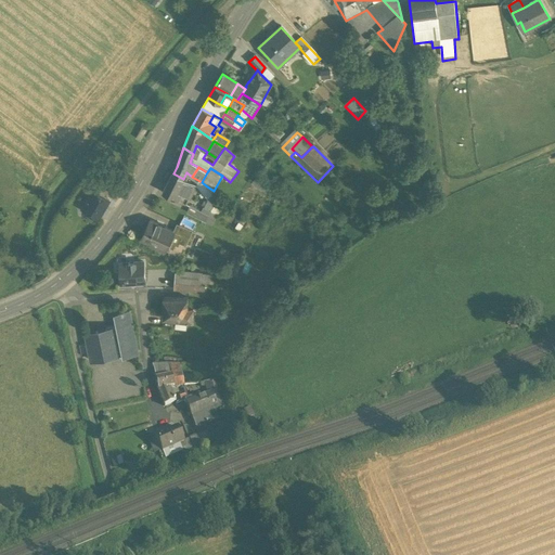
[(196,185),(208,201),(210,195),(205,188),(207,186),(202,182),(192,177),(186,172),(183,179),(196,185)]
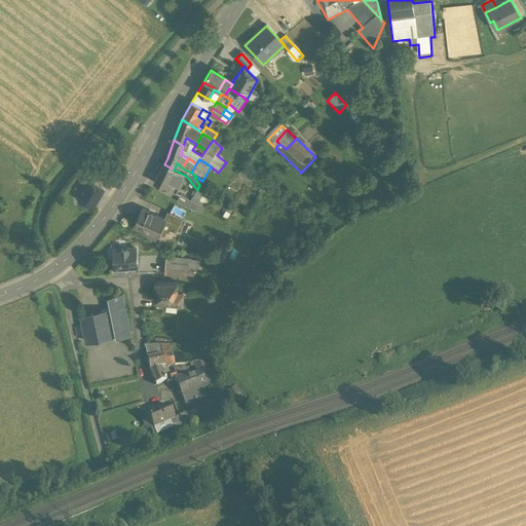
[(164,164),(154,184),(176,195),(186,176),(174,170),(164,164)]
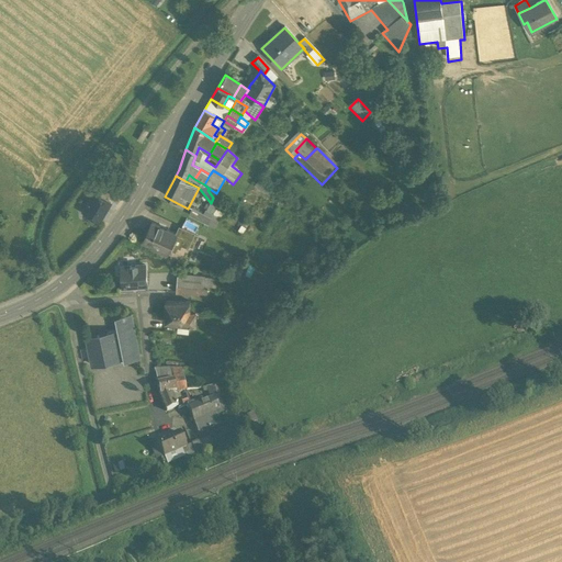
[(261,180),(256,187),(267,195),(272,189),(261,180)]
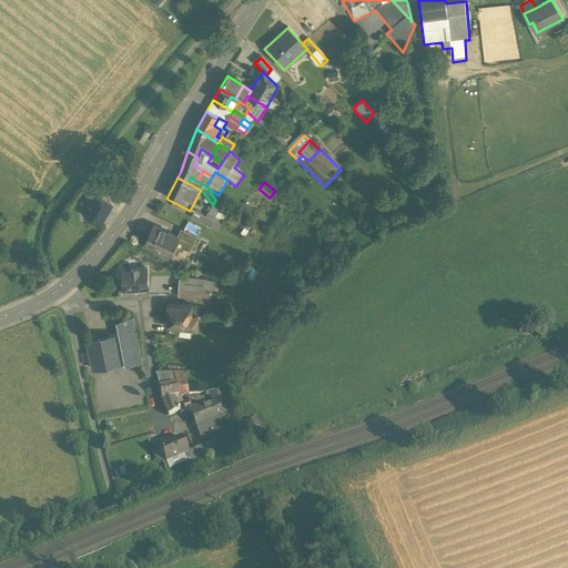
[(455,185),(444,195),(452,203),(463,193),(455,185)]
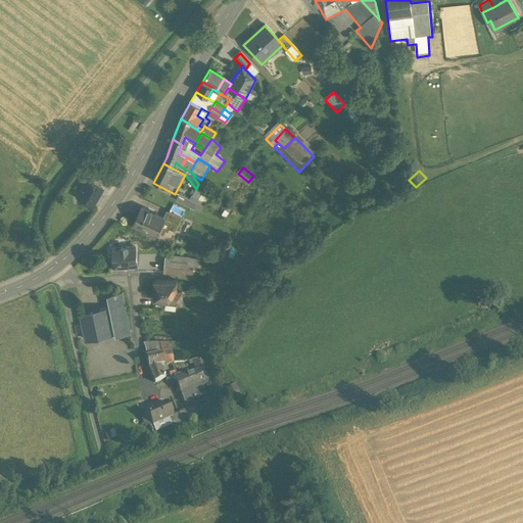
[(104,191),(90,182),(84,191),(82,190),(79,196),(78,197),(79,197),(85,201),(83,203),(87,206),(89,203),(94,206),(104,191)]
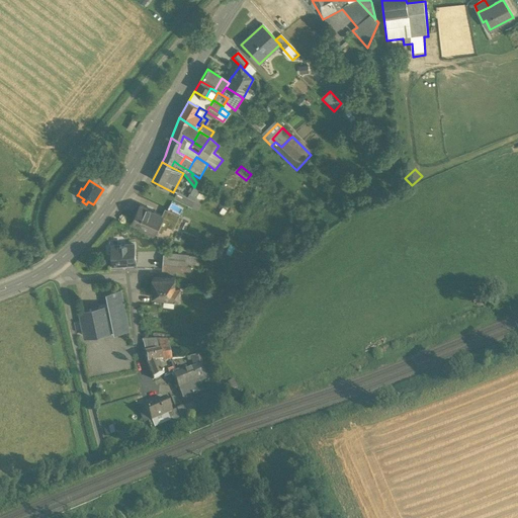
[(203,186),(196,182),(194,187),(190,194),(196,198),(203,186)]
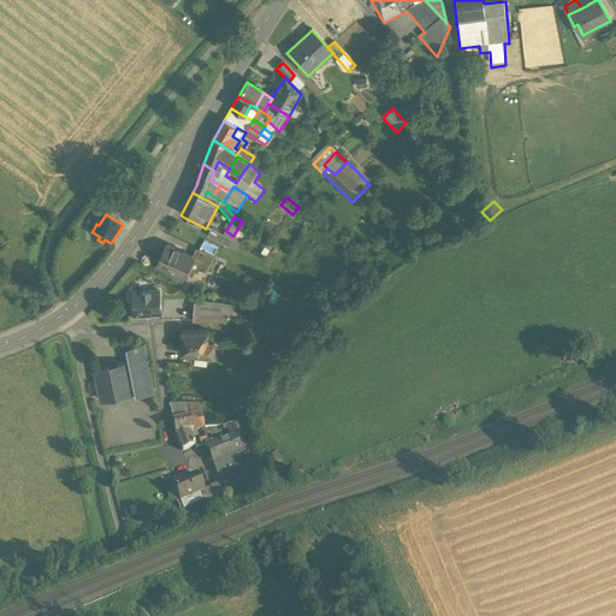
[(211,230),(207,237),(227,248),(231,240),(224,236),(211,230)]
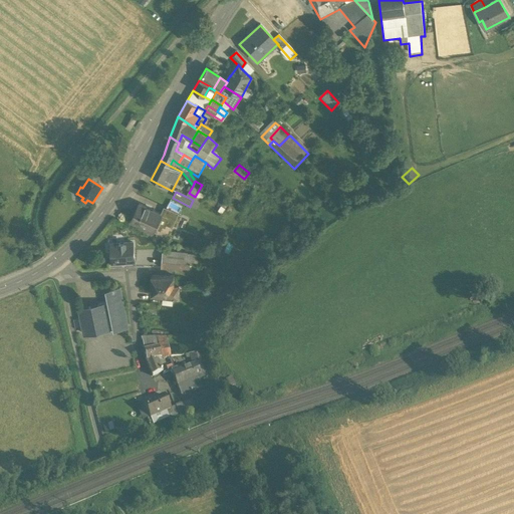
[(195,197),(189,193),(187,197),(193,200),(190,207),(195,209),(201,201),(195,197)]
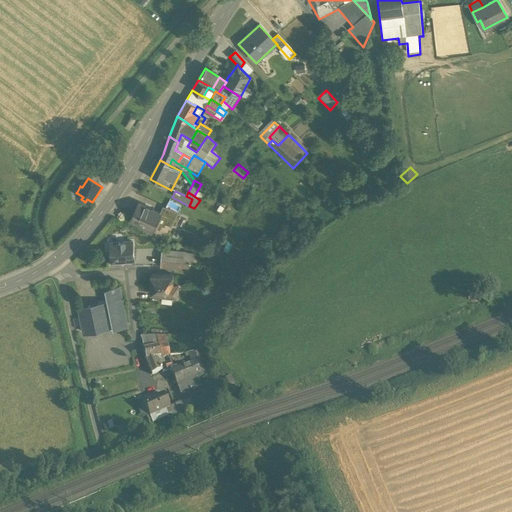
[(160,214),(138,204),(130,221),(152,231),(154,228),(160,214)]
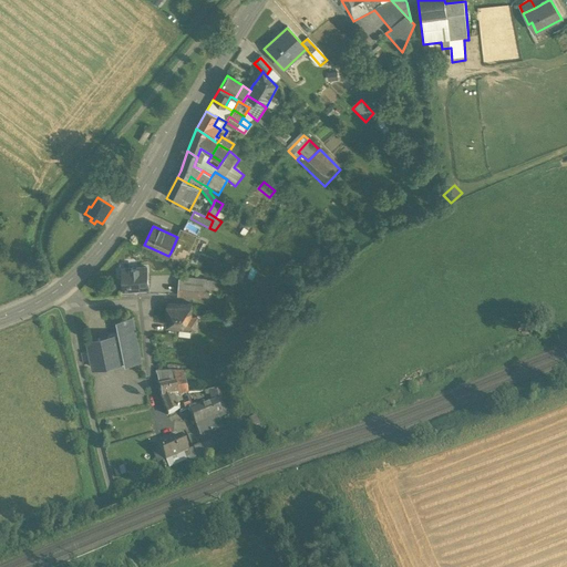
[(196,237),(183,230),(179,238),(193,244),(196,237)]
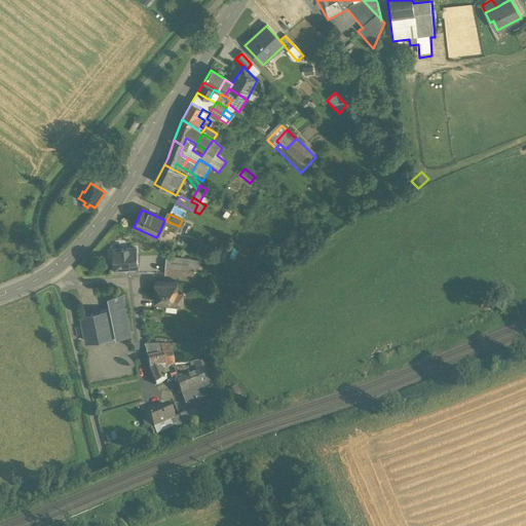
[(166,221),(164,220),(158,234),(163,237),(165,232),(168,234),(170,231),(176,234),(179,226),(166,221)]
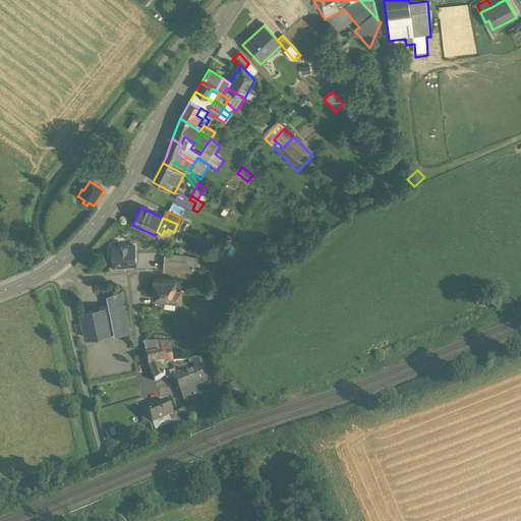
[(185,224),(182,231),(188,234),(191,226),(185,224)]
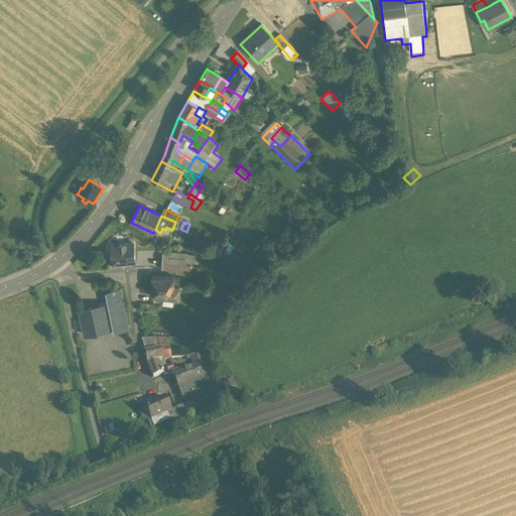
[(133,245),(111,246),(112,265),(134,263),(133,245)]
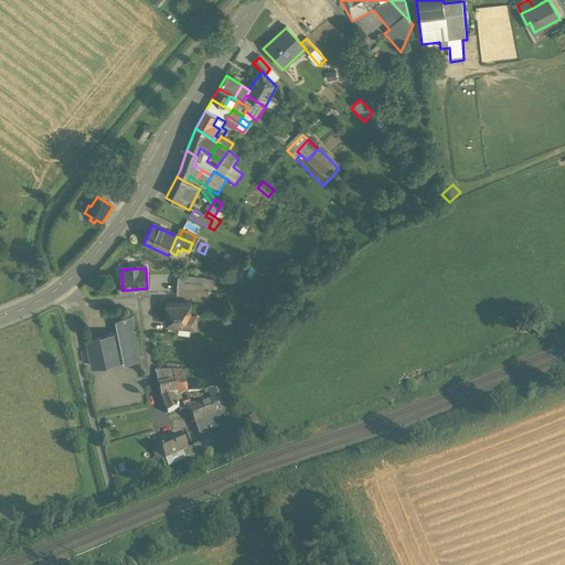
[(179,277),(178,288),(209,290),(209,288),(222,290),(221,281),(179,277)]
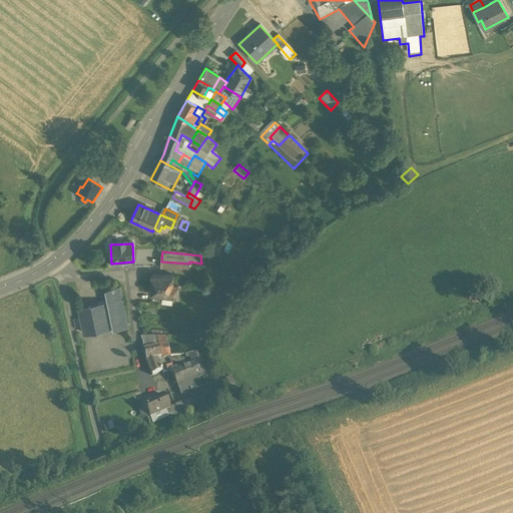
[(177,290),(177,282),(150,279),(149,295),(175,298),(176,294),(177,290)]
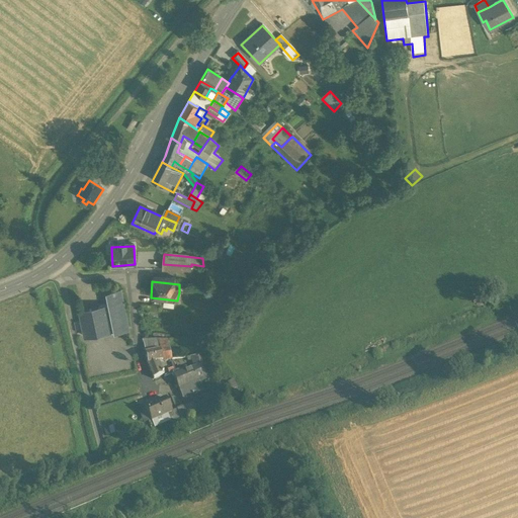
[(187,285),(179,284),(179,292),(185,293),(186,293),(187,285)]
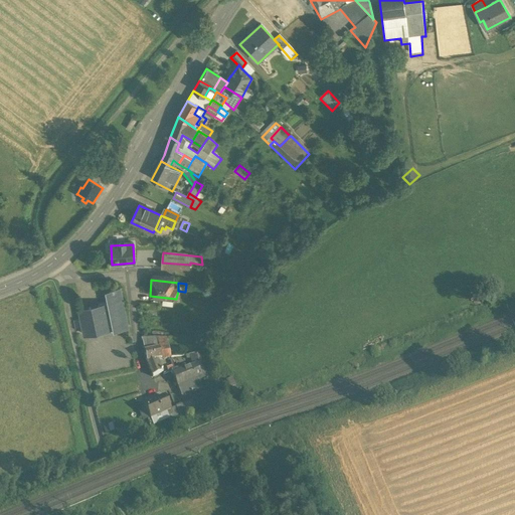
[(120,290),(110,292),(111,298),(112,302),(109,303),(115,331),(118,331),(128,329),(120,290)]
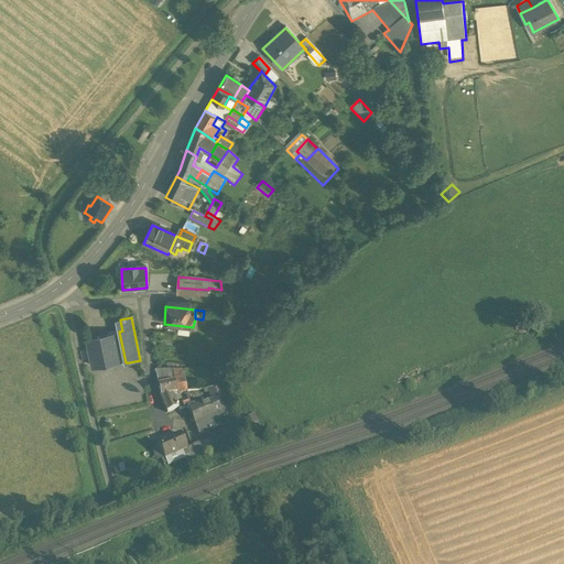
[(126,362),(119,332),(116,332),(108,334),(109,335),(115,334),(120,362),(115,364),(115,366),(129,362),(126,362)]
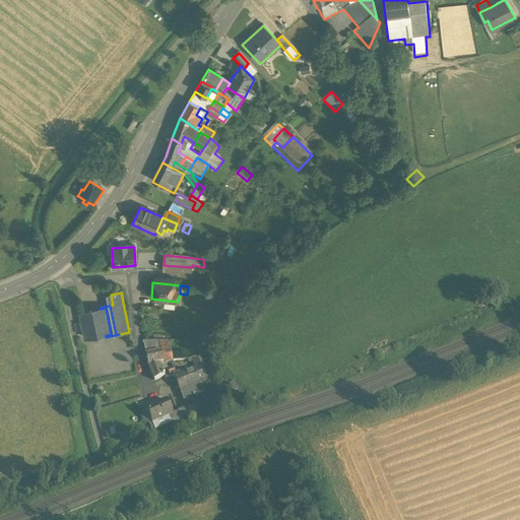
[(101,309),(80,314),(85,339),(106,335),(111,334),(106,308),(101,309)]
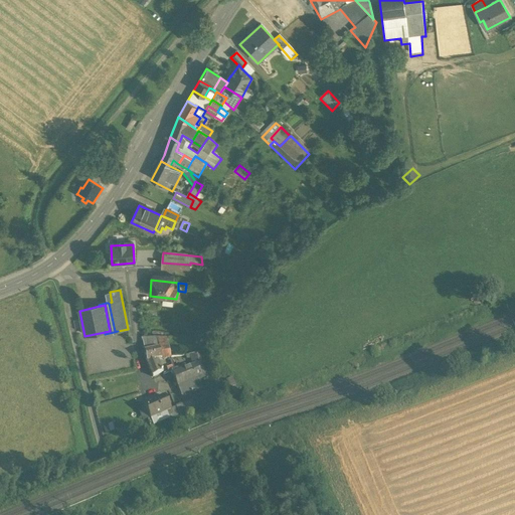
[(142,336),(145,352),(159,349),(164,347),(166,347),(164,336),(142,336)]
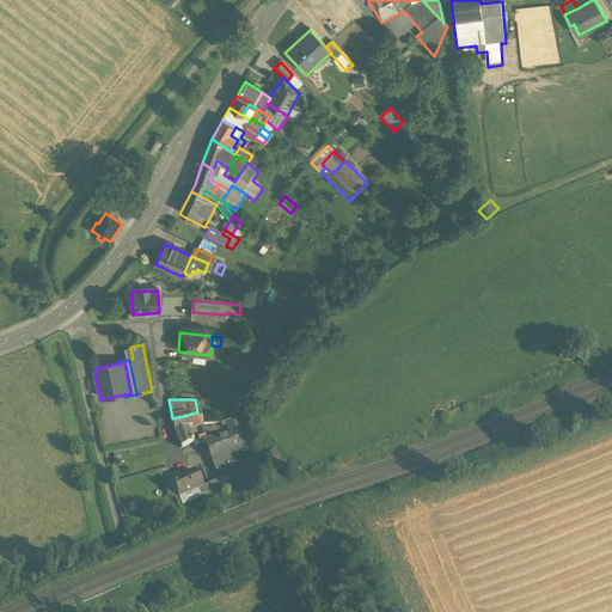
[(189,415),(172,418),(175,430),(185,428),(191,427),(189,415)]
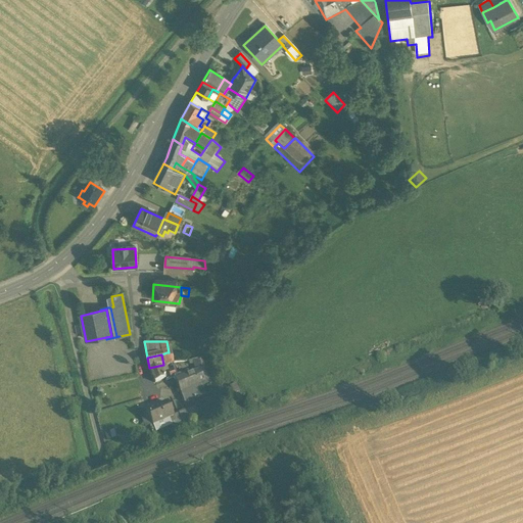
[(202,363),(194,364),(198,372),(199,372),(203,381),(207,377),(204,368),(206,367),(205,365),(203,366),(202,363)]
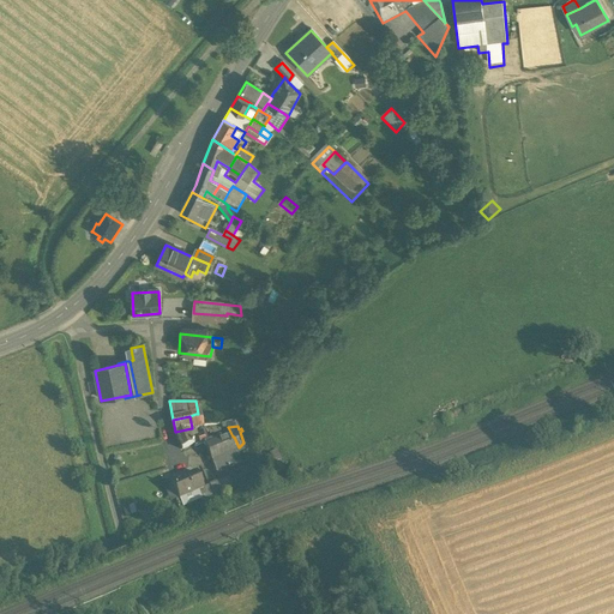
[(187,433),(176,435),(181,449),(192,445),(187,433)]
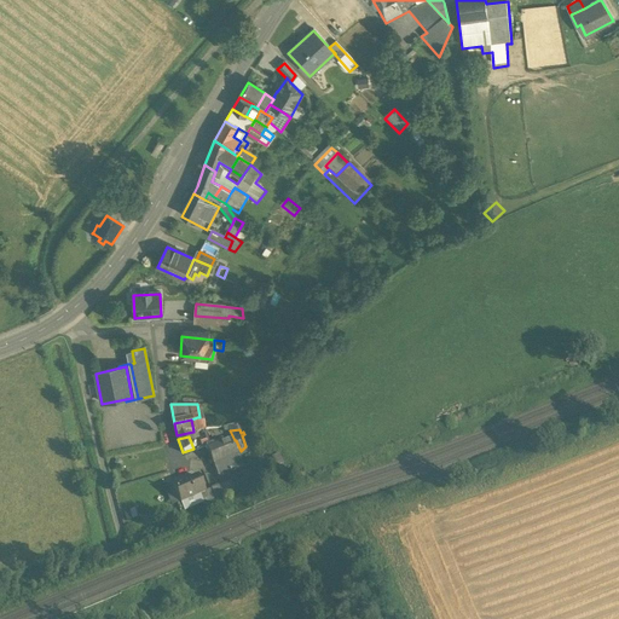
[(235,440),(220,446),(225,458),(241,453),(241,451),(236,440),(235,440)]
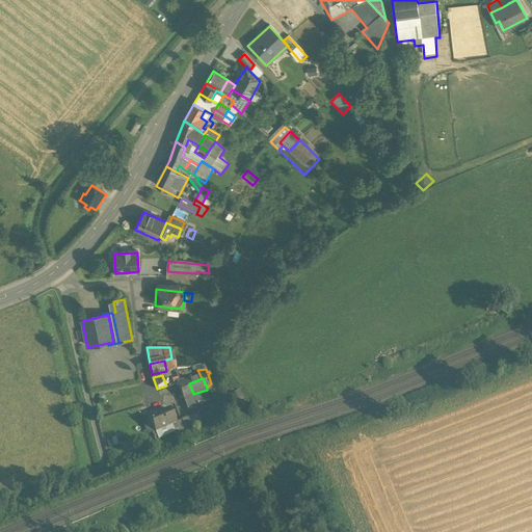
[(189,383),(179,388),(183,399),(193,394),(189,383)]
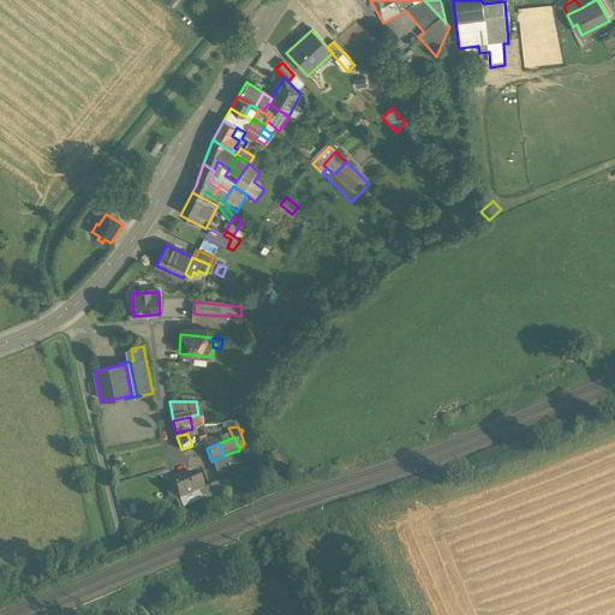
[(224,455),(212,461),(216,475),(244,464),(239,451),(224,455)]
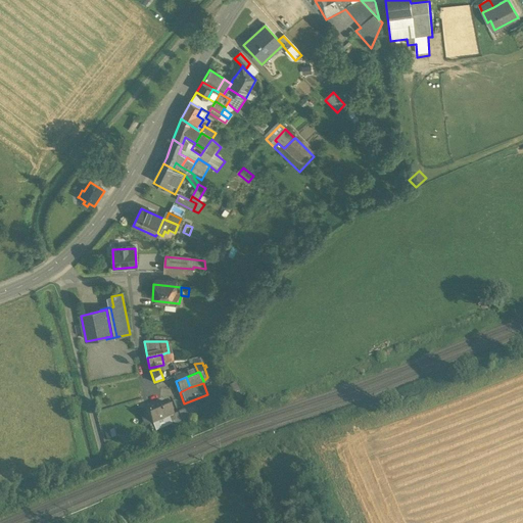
[(245,406),(238,389),(232,391),(236,401),(231,403),(234,411),(245,406)]
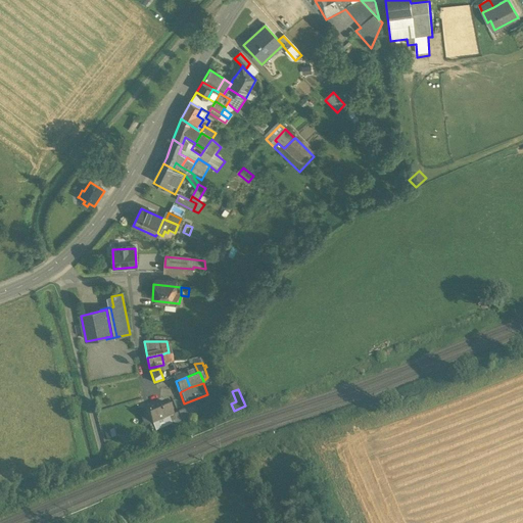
[(158,406),(146,411),(152,425),(169,418),(173,417),(172,415),(167,402),(158,407),(158,406)]
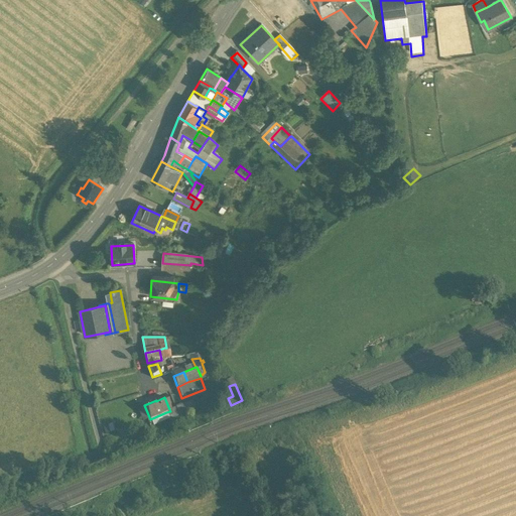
[(150,419),(144,405),(139,407),(145,421),(150,419)]
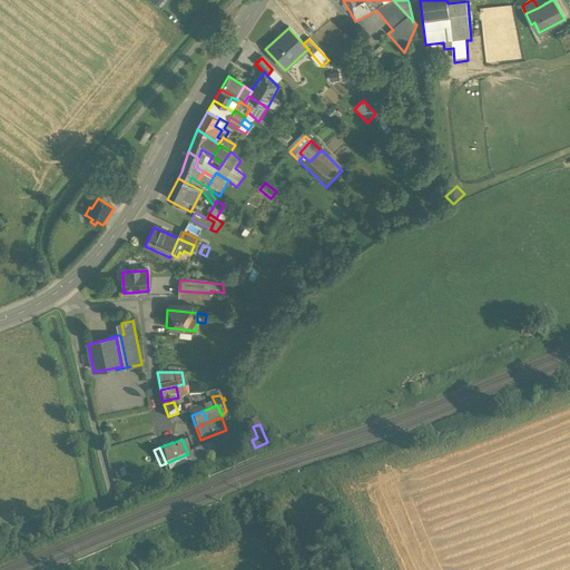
[(195,449),(187,452),(188,454),(184,455),(187,464),(199,461),(195,449)]
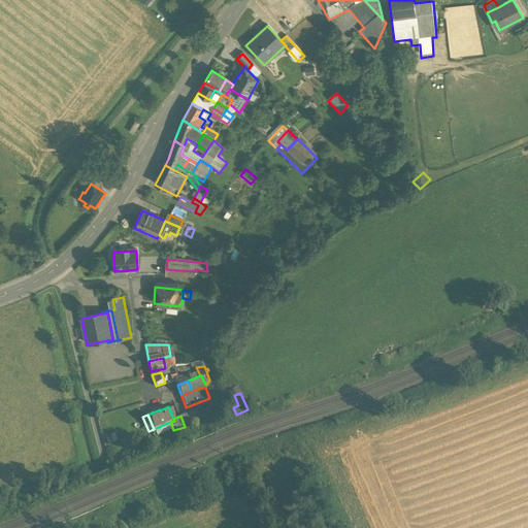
[(113,425),(107,427),(109,435),(116,433),(113,425)]
